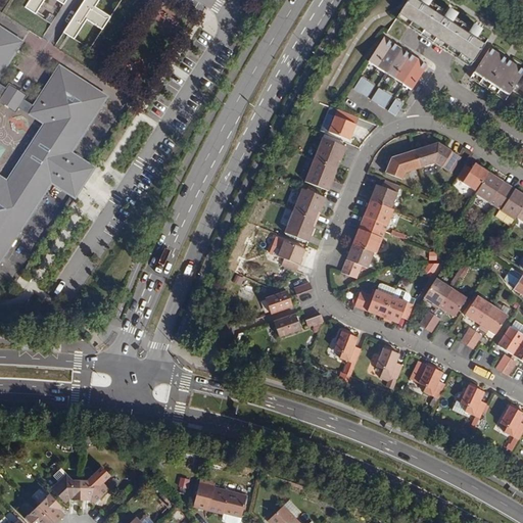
[(29,0),(25,7),(35,13),(43,0),(57,0),(63,3),(65,0),(29,0)]
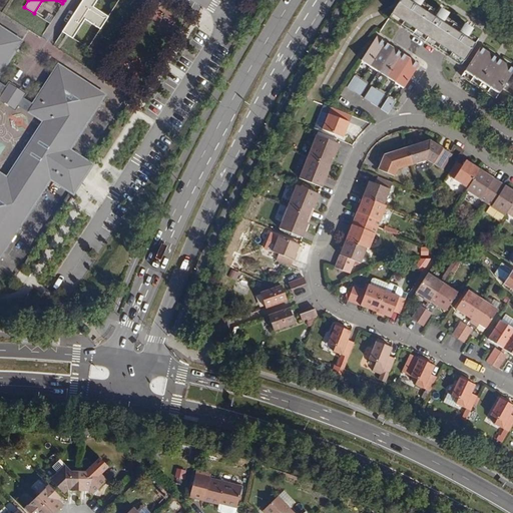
[(82,0),(63,31),(72,38),(85,18),(100,28),(108,16),(93,6),(96,0),(82,0)]
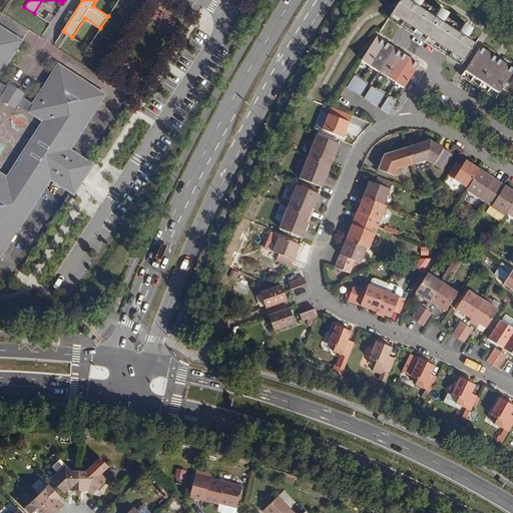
[(479,38),(420,0),(400,0),(390,16),(462,63),(479,38)]
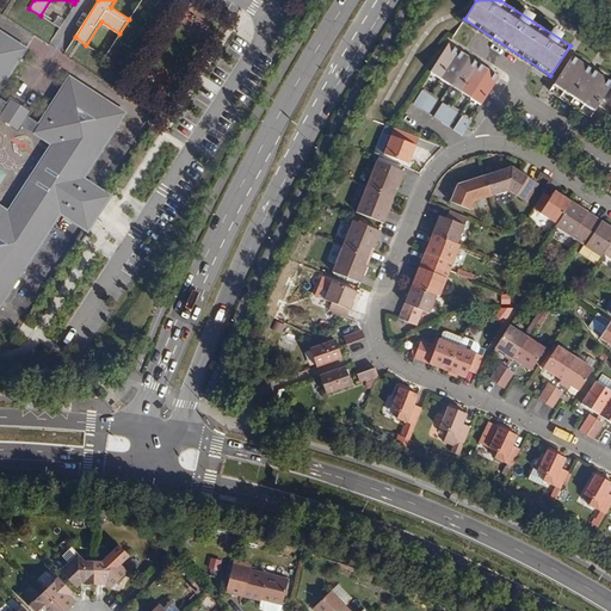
[(30,111),(11,99),(7,104),(0,99),(0,90),(25,49),(0,32),(0,302),(12,283),(14,284),(19,276),(18,276),(61,210),(66,214),(65,215),(73,220),(74,218),(88,228),(110,196),(96,185),(97,183),(88,179),(88,180),(82,177),(124,113),(69,78),(38,124),(26,116),(30,111)]
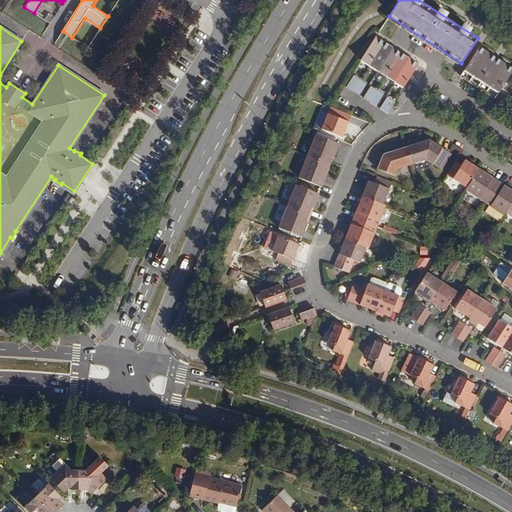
[(361,59),(370,65),(385,42),(376,36),(361,59)]
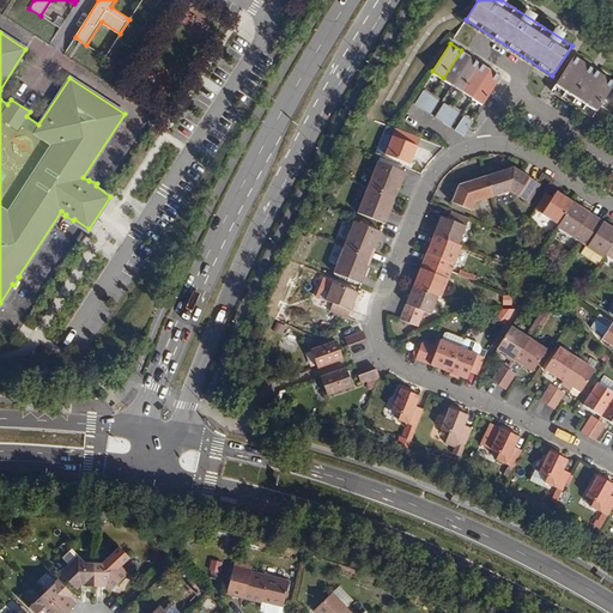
[(471,58),(461,50),(443,78),(454,84),(471,58)]
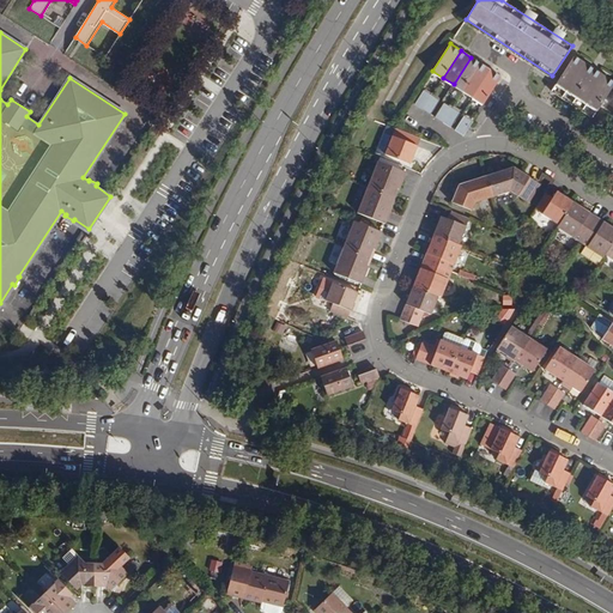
[(612,85),(612,79),(575,55),(564,73),(553,89),(594,115),(612,85)]
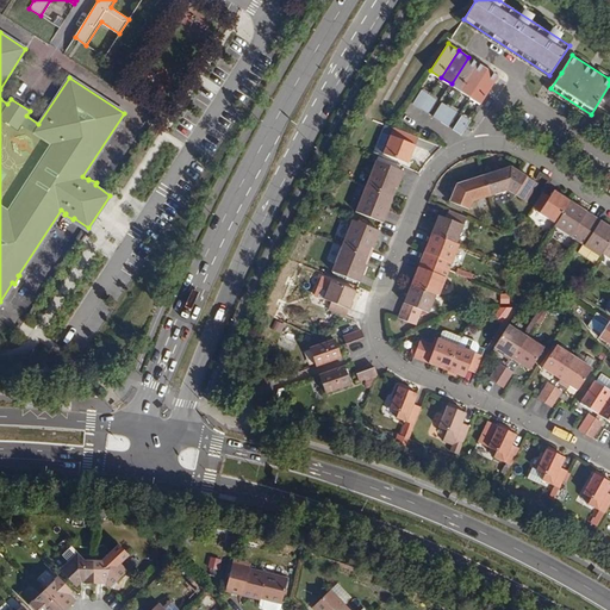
[(479,63),(468,57),(452,83),(461,91),(479,63)]
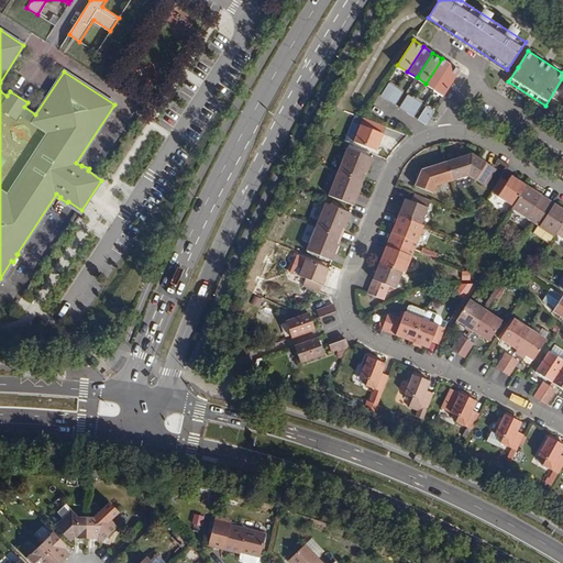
[(426,84),(434,89),(451,64),(442,58),(426,84)]
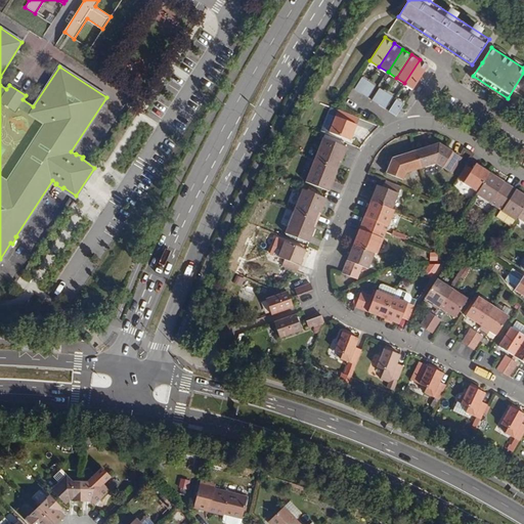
[(420,59),(404,83),(413,89),(429,66),(420,59)]
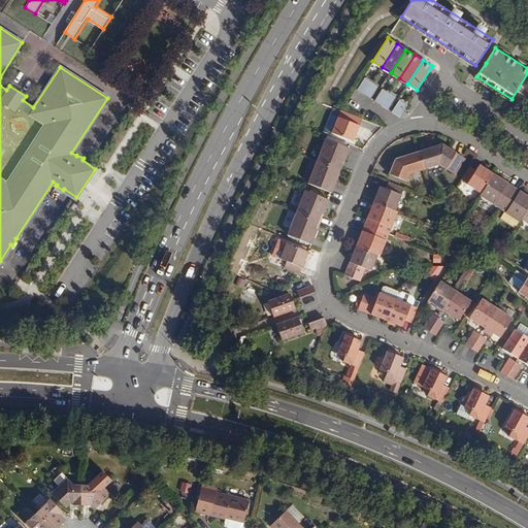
[(364,94),(372,81),(365,77),(357,89),(364,94)]
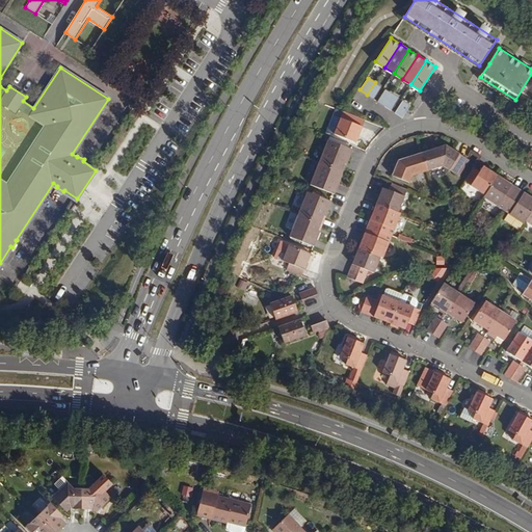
[(375,82),(367,95),(373,99),(381,86),(375,82)]
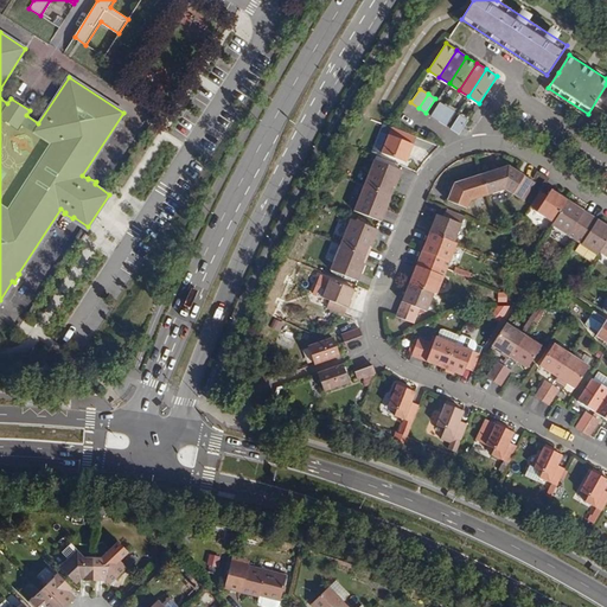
[(430,116),(439,121),(448,107),(440,102),(430,116)]
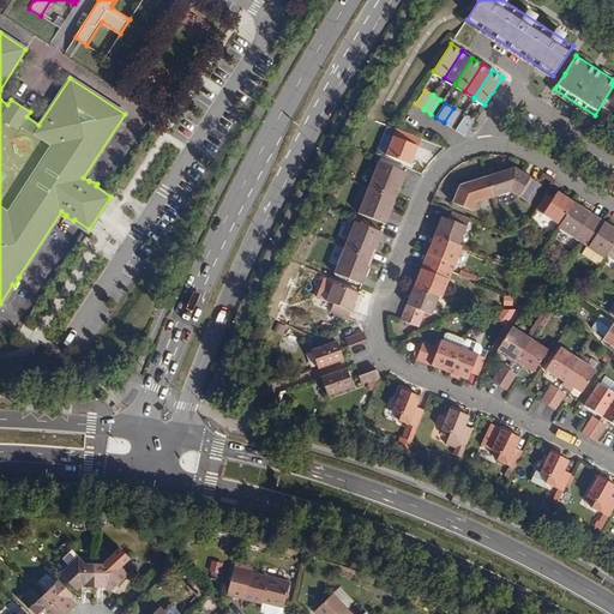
[(453,108),(444,122),(451,127),(459,113),(453,108)]
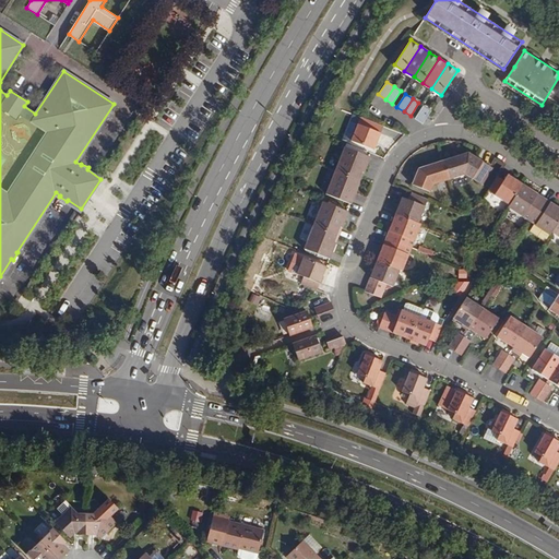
[(431,110),(424,106),(416,119),(424,123),(431,110)]
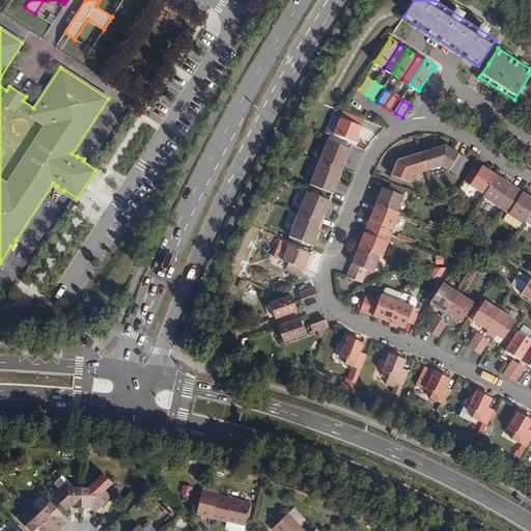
[(364,118),(348,112),(343,110),(338,122),(331,120),(327,131),(334,134),(355,142),(364,118)]
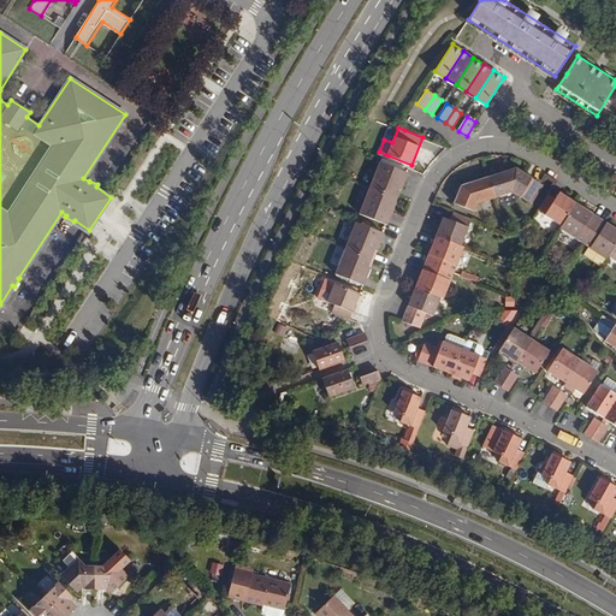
[(381,161),(371,188),(396,197),(400,189),(402,190),(409,172),(381,161)]
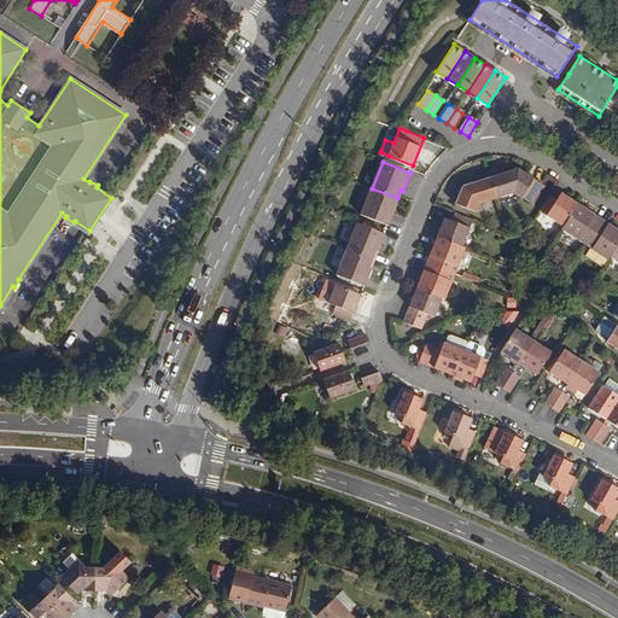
[(489,179),(496,198),(514,192),(534,203),(543,186),(518,169),(489,179)]
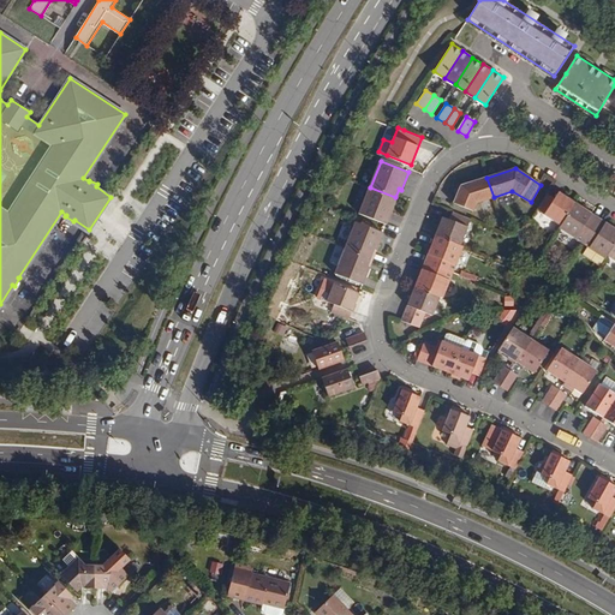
[(476,203),(494,197),(487,178),(459,186),(452,203),(472,210),(476,203)]
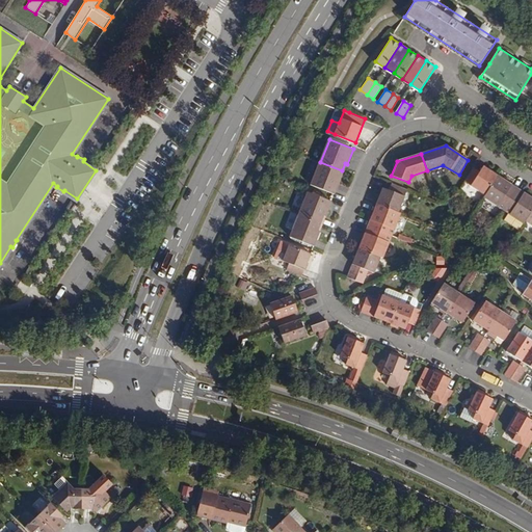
[(342,170),(320,162),(312,184),(336,193),(341,179),(339,178),(342,170)]
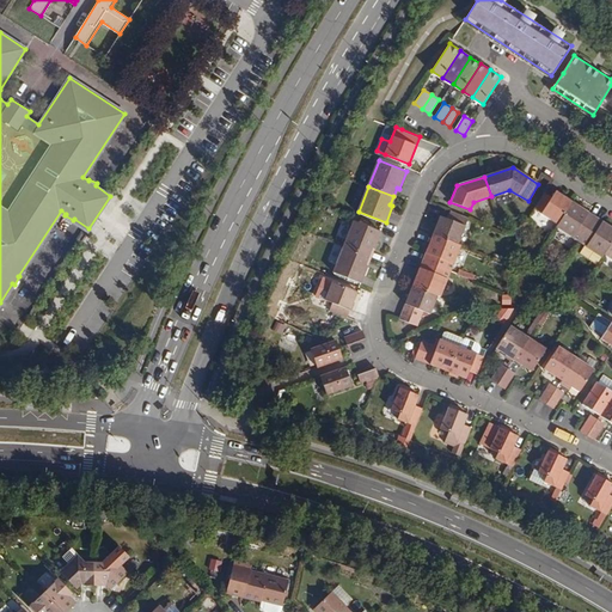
[(533,209),(557,224),(571,201),(555,191),(551,197),(544,193),(533,209)]
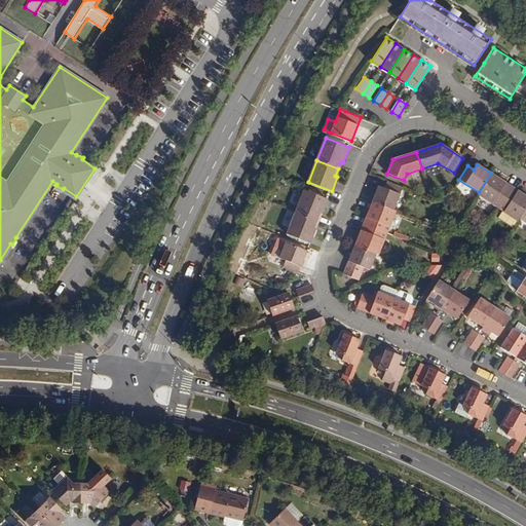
[(491,173),(479,192),(477,194),(497,208),(512,186),(491,173)]
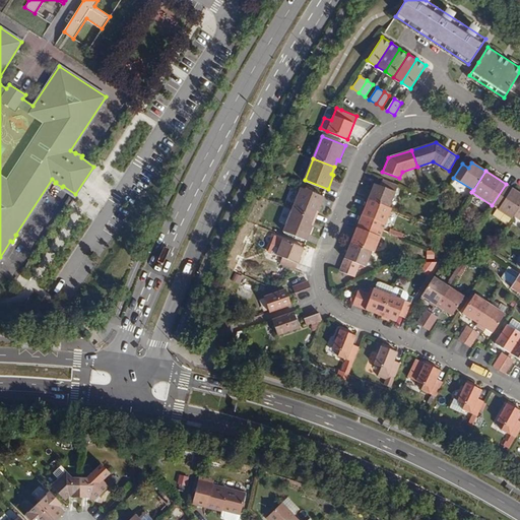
[(368,200),(388,208),(398,186),(383,180),(380,187),(374,184),(368,200)]
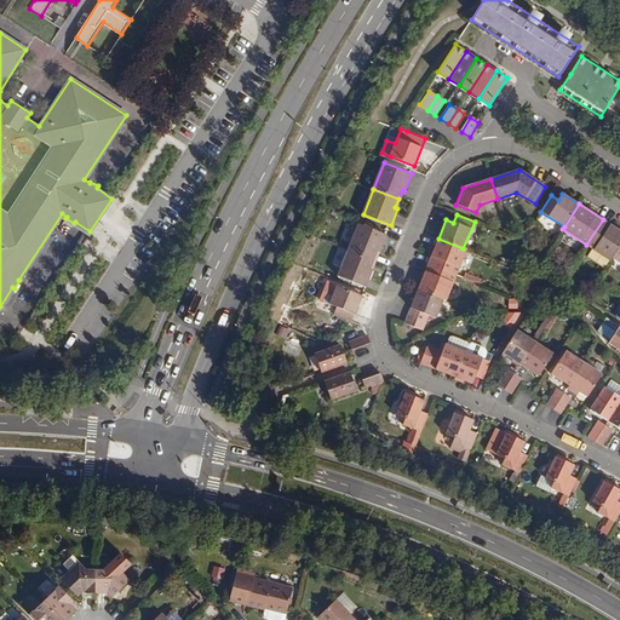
[(619,245),(619,230),(603,219),(586,245),(592,248),(587,257),(606,268),(610,259),(619,245)]
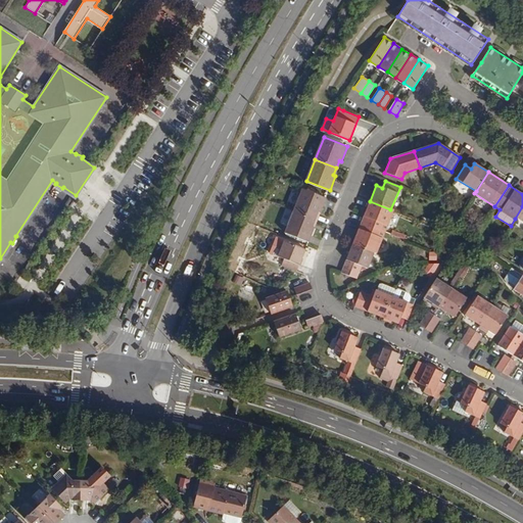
[(294,210),(316,219),(319,212),(321,212),(327,198),(303,189),(294,210)]
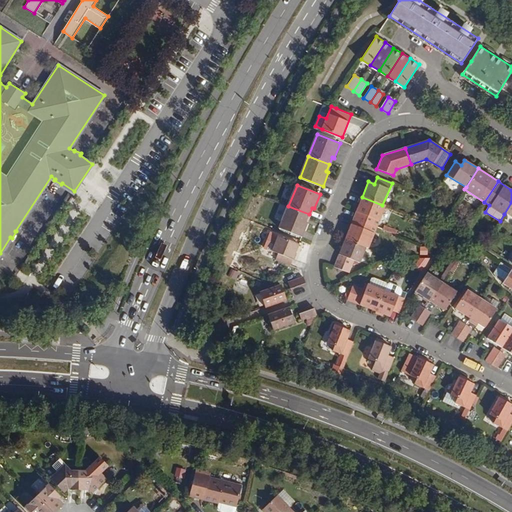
[(385,206),(382,205),(362,197),(353,217),(377,227),(385,206)]
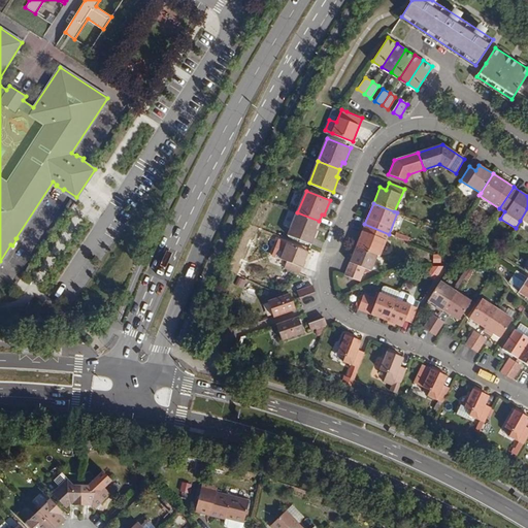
[(316,229),(319,221),(297,212),(288,235),(311,244),(318,230),(316,229)]
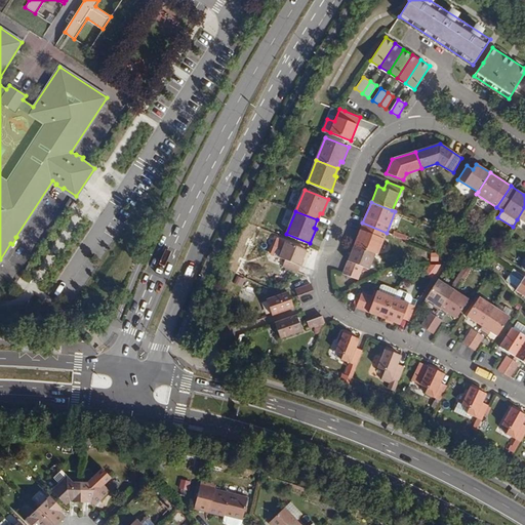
[(354,245),(375,253),(377,254),(387,233),(362,223),(354,245)]
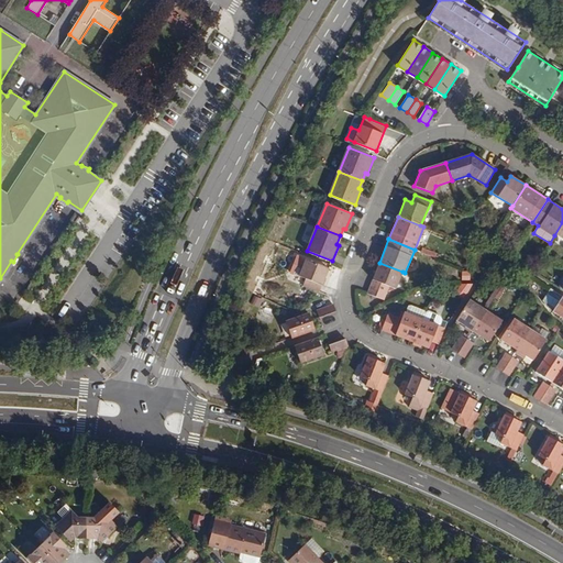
[(434,262),(438,253),(423,247),(420,256),(434,262)]
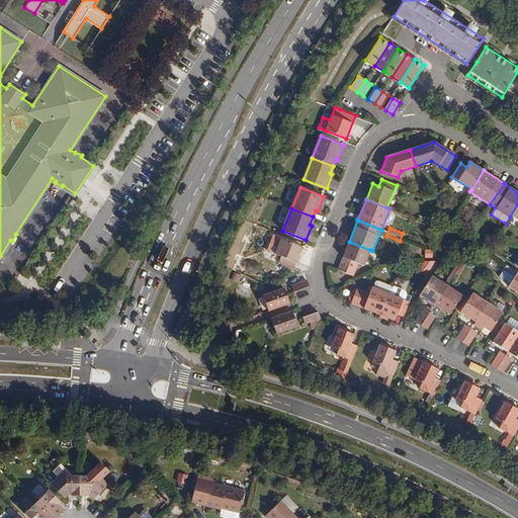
[(304,246),(282,238),(277,252),(282,255),(279,262),(295,268),(304,246)]
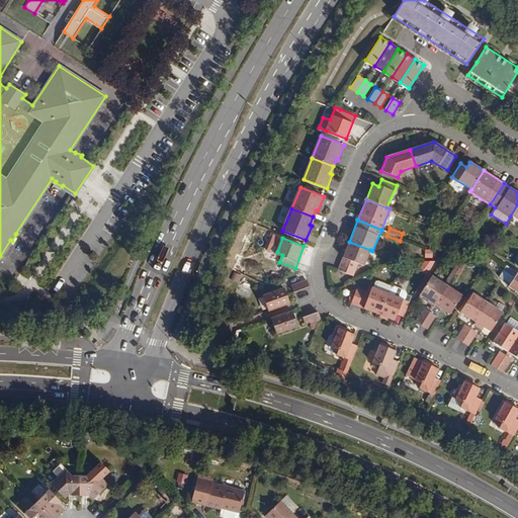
[(364,266),(370,250),(349,242),(338,270),(352,275),(357,263),(364,266)]
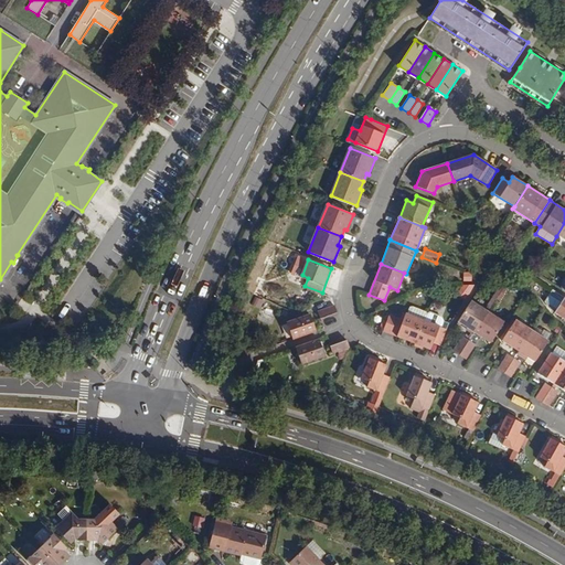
[(465,273),(464,284),(472,285),(473,273),(465,273)]
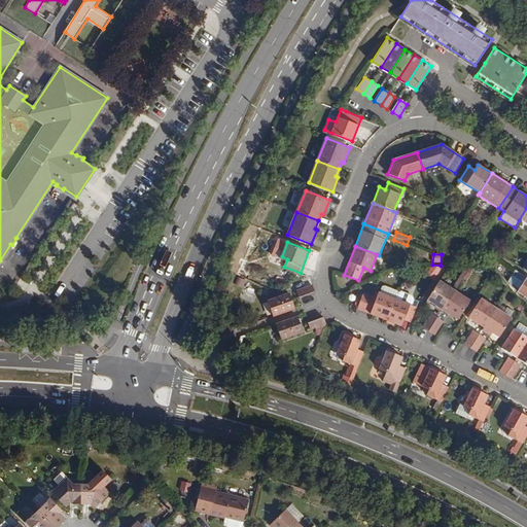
[(442,268),(432,265),(428,277),(437,280),(442,268)]
